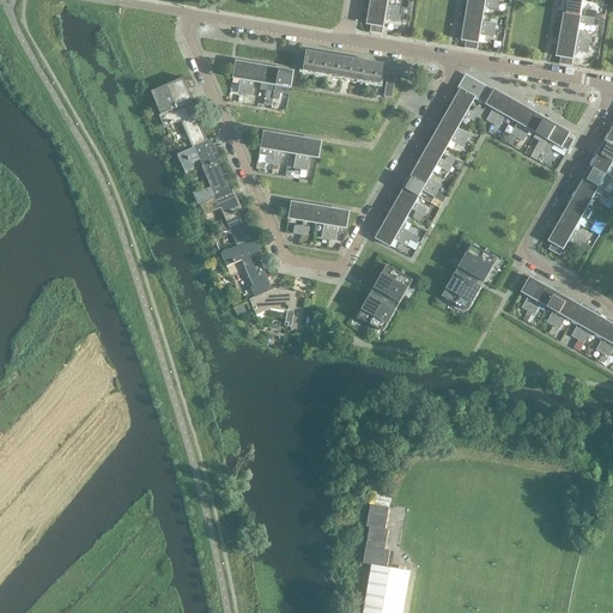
[(388,5),(388,0),(371,0),(370,10),(400,14),(400,8),(393,6),(388,5)]
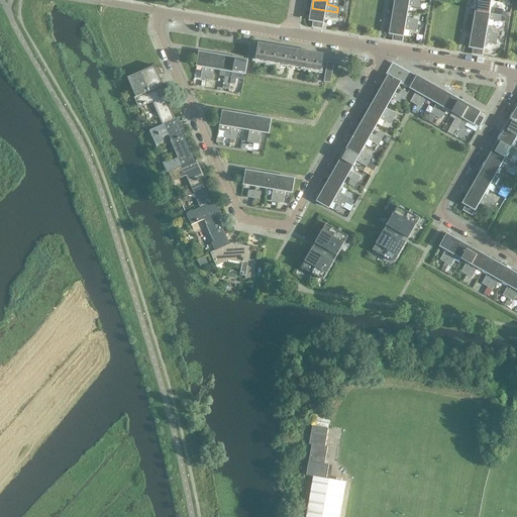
[(420,7),(421,2),(409,0),(395,0),(394,9),(408,12),(409,6),(414,7),(420,7)]
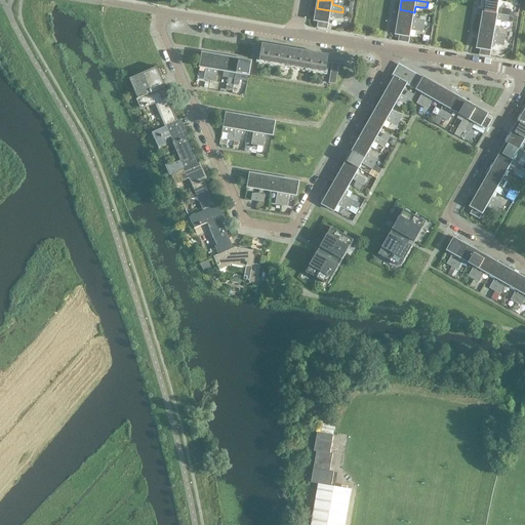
[(497,14),(499,1),(498,0),(485,0),(483,11),(497,14)]
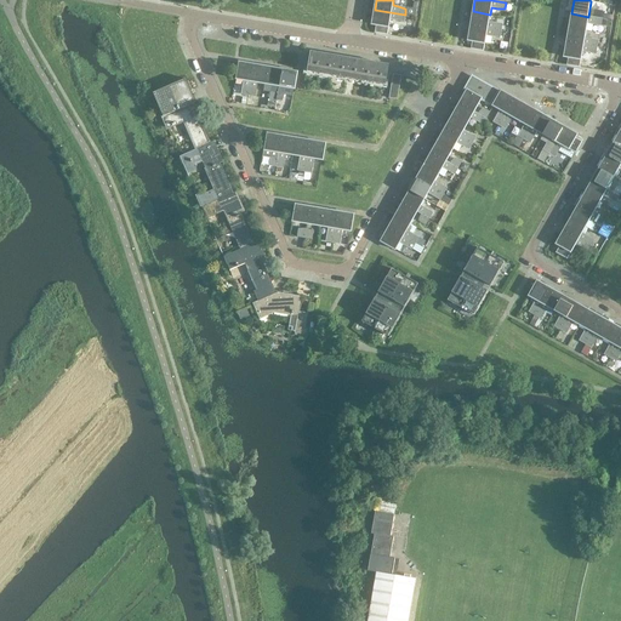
[(388,27),(391,20),(397,21),(404,20),(405,15),(375,10),(372,24),(376,26),(375,32),(387,34),(388,27)]
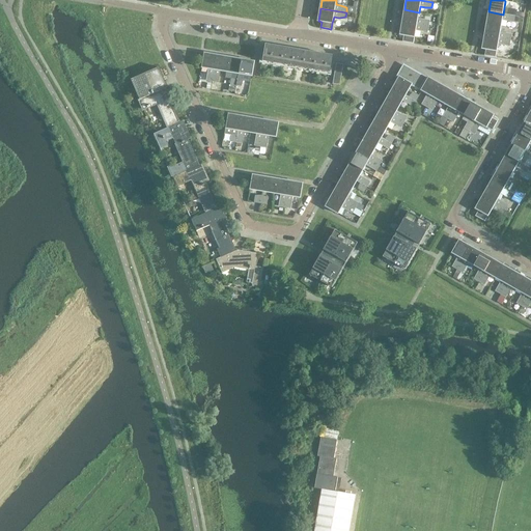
[(418,19),(419,12),(404,9),(402,22),(428,26),(429,22),(423,19),(418,19)]
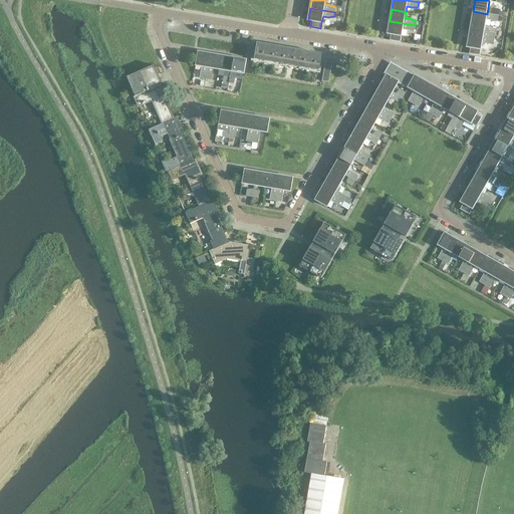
[(485,25),(486,18),(491,19),(491,20),(497,20),(498,16),(491,14),(487,14),(473,11),(471,23),(485,25)]
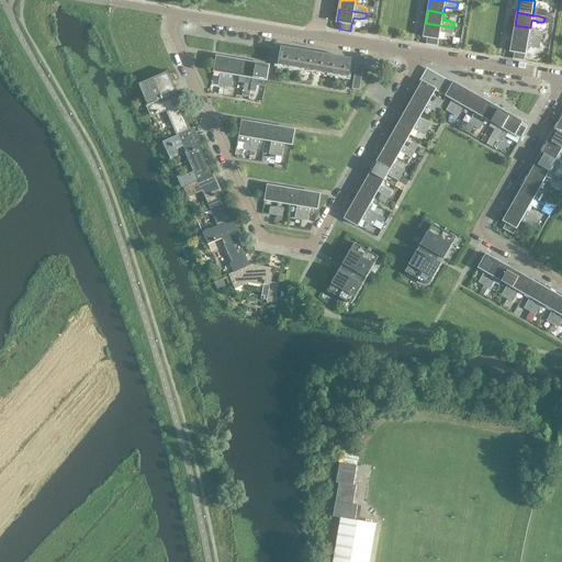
[(439,40),(440,32),(446,33),(452,33),(453,27),(426,23),(424,36),(428,37),(427,44),(437,45),(438,40),(439,40)]
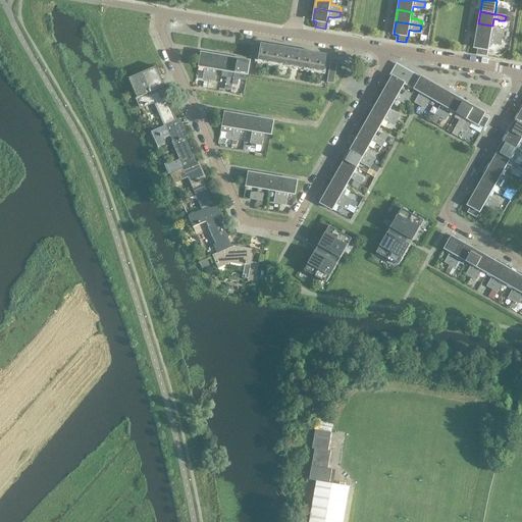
[(491,32),(492,25),(478,23),(476,36),(502,40),(503,35),(497,33),(491,32)]
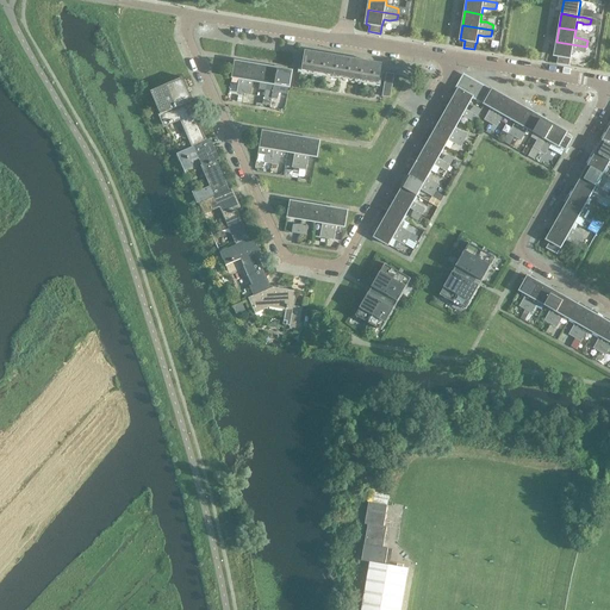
[(571,58),(572,51),(578,53),(585,51),(586,47),(556,42),(554,56),(559,57),(558,63),(568,66),(570,58),(571,58)]
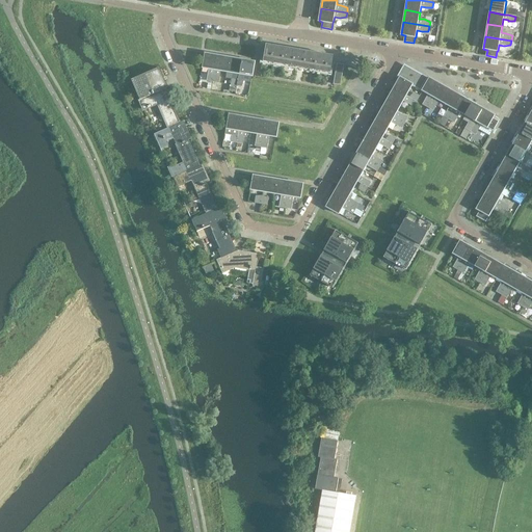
[(273,62),(275,48),(275,46),(265,45),(262,61),(273,63),(273,62)]
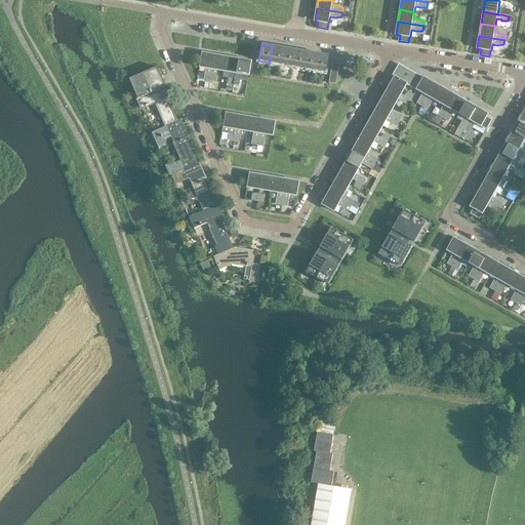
[(281,63),(283,49),(283,47),(272,45),(272,47),(270,62),(270,63),(280,65),(280,63),(281,63)]
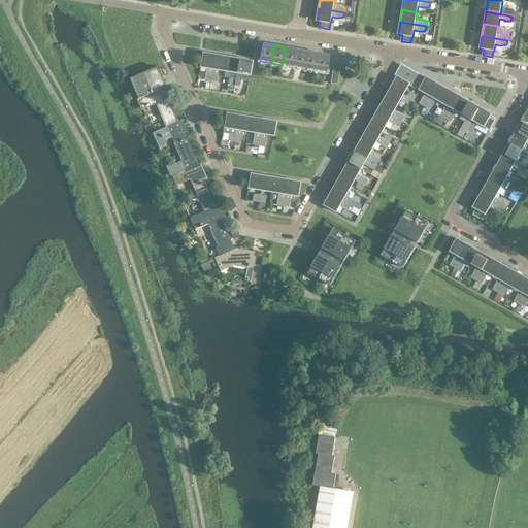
[(293,65),(296,51),(295,51),(295,50),(285,47),(285,50),(283,63),(282,63),(282,65),(293,67),(293,65)]
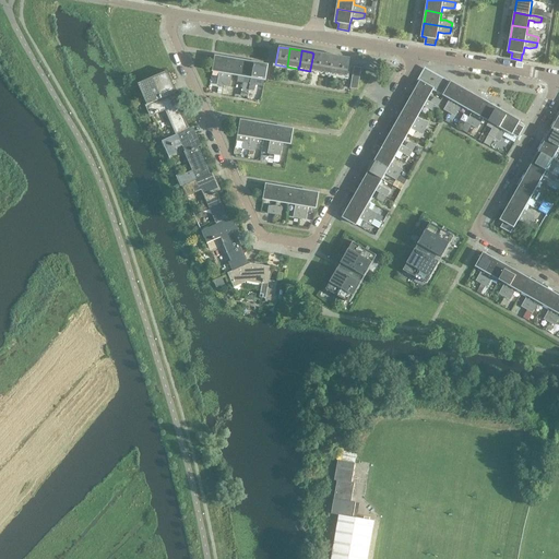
[(322,71),(324,56),(324,55),(312,52),(312,54),(313,54),(310,69),(310,71),(321,72),(321,71),(322,71)]
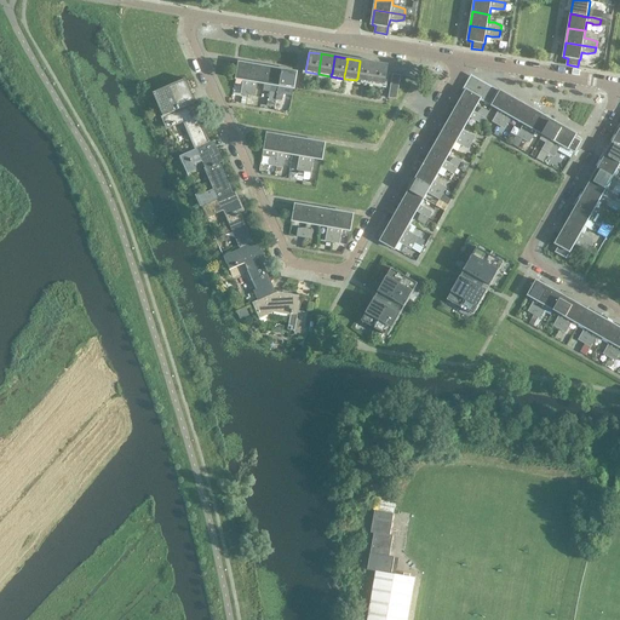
[(369,81),(373,64),(372,64),(372,63),(360,61),(360,62),(357,79),(356,79),(356,80),(369,82),(369,81)]
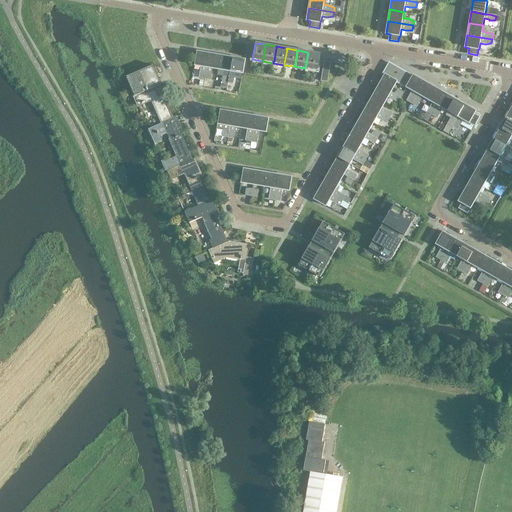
[(204,79),(208,53),(196,51),(193,65),(200,66),(199,72),(199,78),(204,79)]
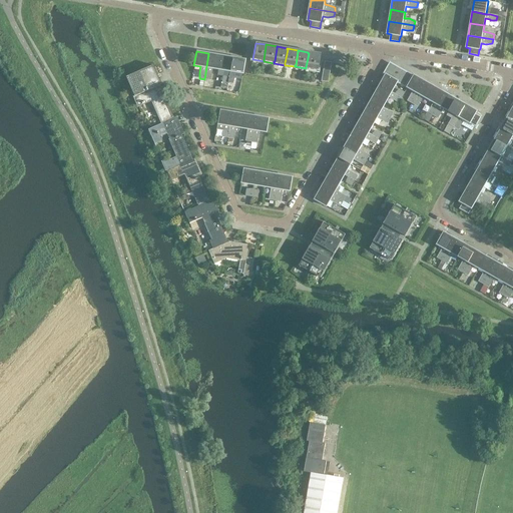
[(317,70),(320,54),(308,52),(308,53),(309,53),(306,67),(306,68),(317,70)]
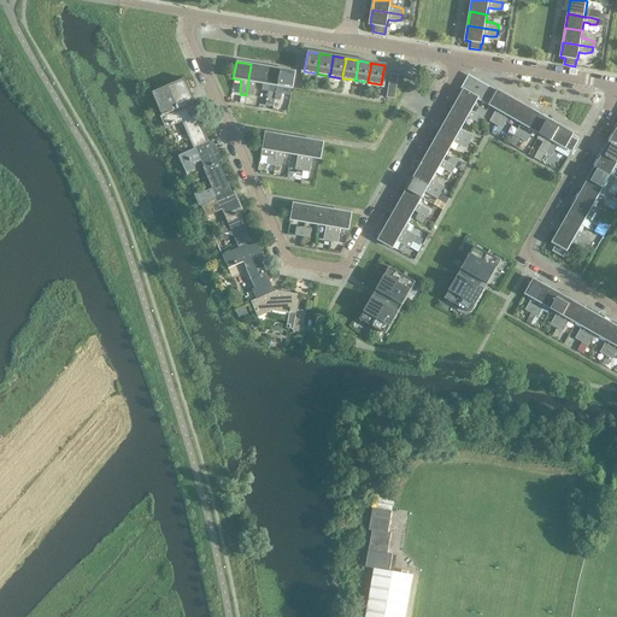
[(262,83),(265,66),(251,64),(246,95),(252,95),(254,89),(256,82),(262,83)]
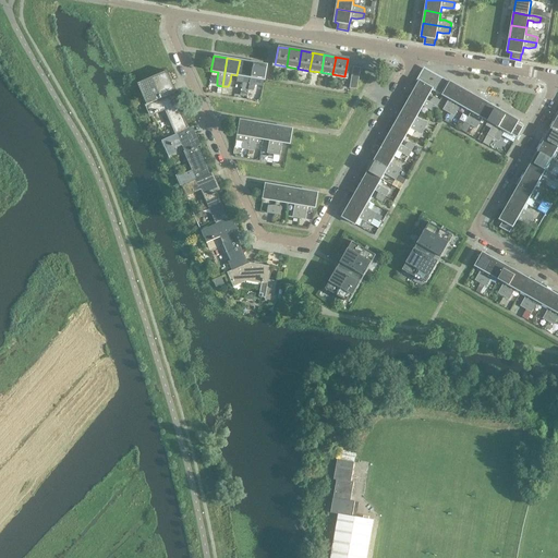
[(250,77),(252,62),(240,60),(237,75),(250,77)]
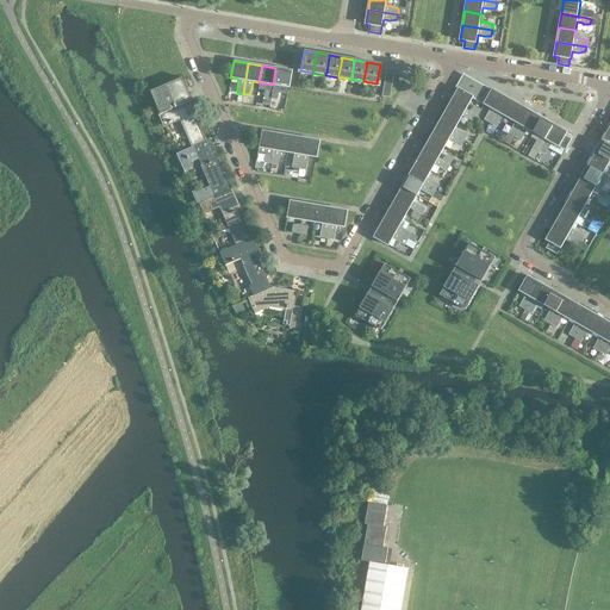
[(287,87),(291,70),(275,68),(273,85),(272,91),(271,99),(277,99),(279,93),(280,86),(287,87)]
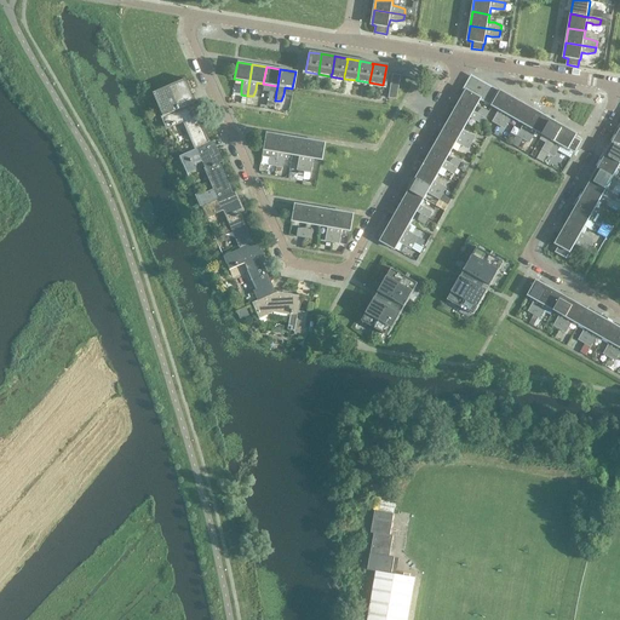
[(210,143),(197,113),(193,103),(194,102),(184,79),(151,93),(166,127),(183,120),(196,149),(210,143)]
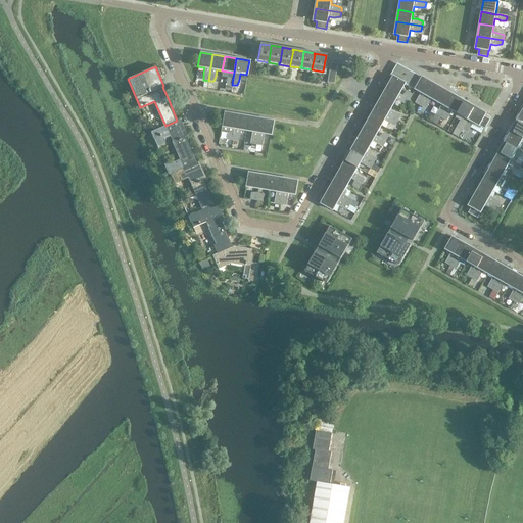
[(419,79),(414,76),(414,75),(409,70),(401,66),(400,66),(399,69),(395,67),(390,76),(392,77),(393,76),(406,83),(406,84),(413,89),(419,79)]
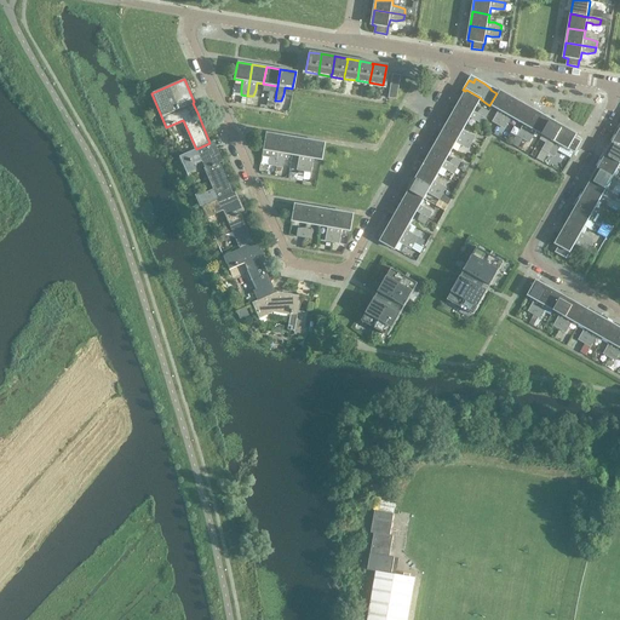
[(474,112),(481,99),(481,98),(466,90),(465,91),(459,103),(474,112)]
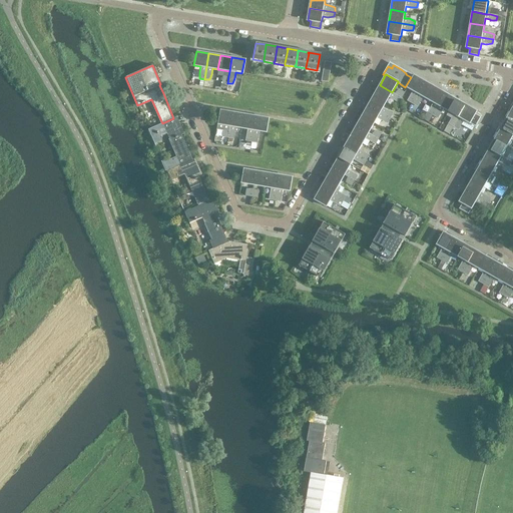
[(418,93),(425,81),(414,75),(407,87),(413,90),(411,95),(409,101),(413,103),(416,97),(418,93)]
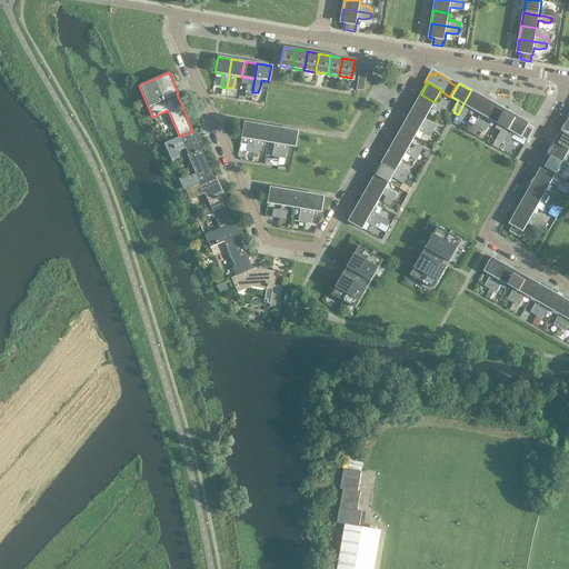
[(475,110),(482,97),(471,90),(463,103),(461,108),(458,115),(462,117),(467,112),(469,107),(475,110)]
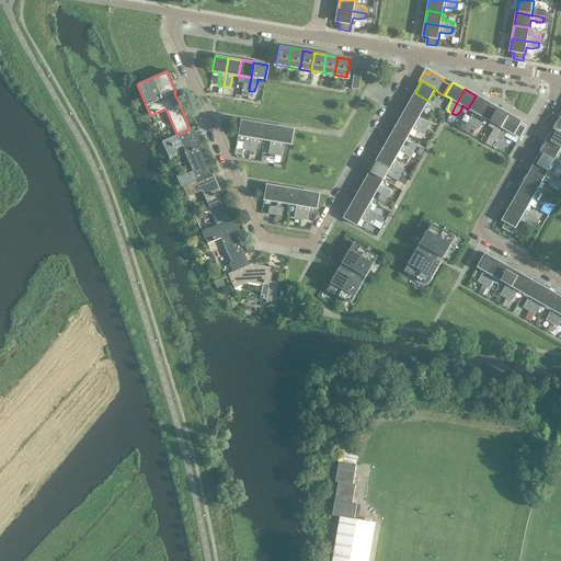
[(432,103),(428,101),(415,93),(409,104),(422,112),(425,106),(431,110),(437,111),(439,107),(432,103)]
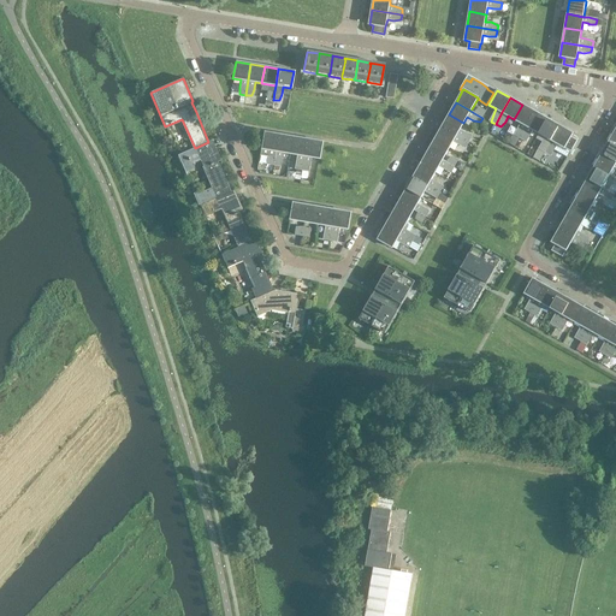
[(527,126),(535,112),(522,105),(514,119),(521,123),(517,129),(515,135),(520,138),(525,130),(527,126)]
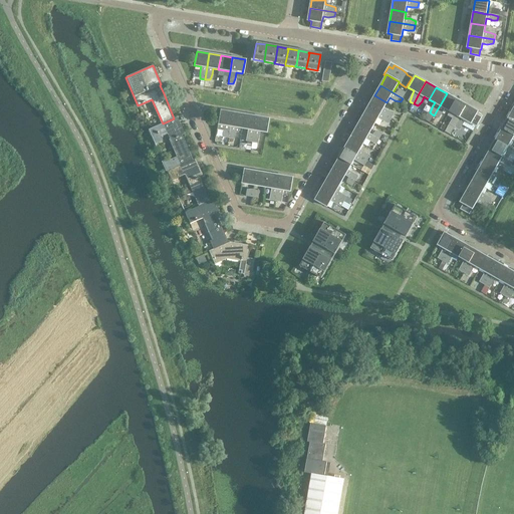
[(405,94),(400,89),(396,94),(403,98),(405,94)]
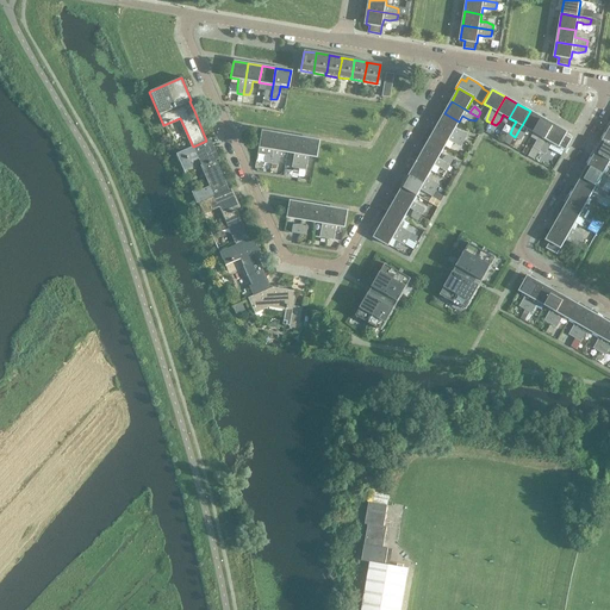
[(534,132),(542,118),(530,111),(522,125),(520,129),(515,137),(520,139),(524,134),(528,129),(534,132)]
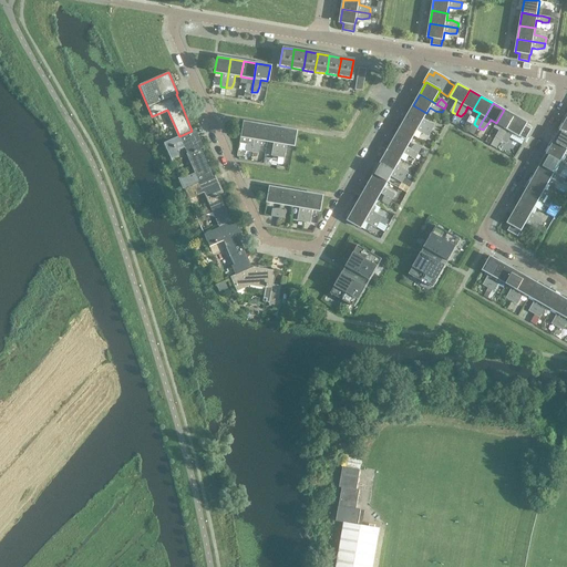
[(423,119),(426,113),(413,105),(406,116),(431,131),(433,126),(429,122),(423,119)]
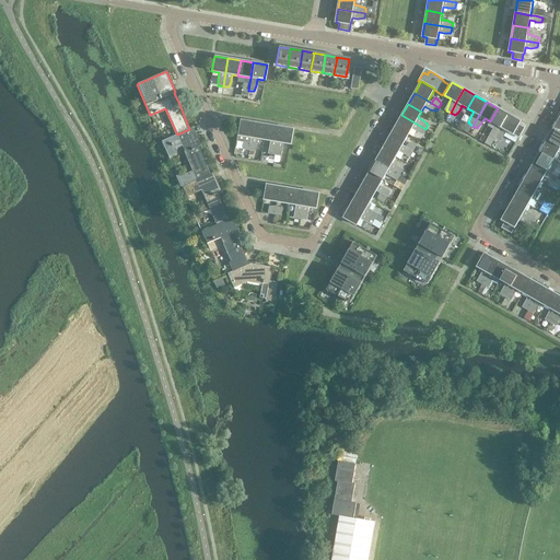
[(494,138),(509,114),(498,108),(490,121),(496,125),(492,129),(490,136),(494,138)]
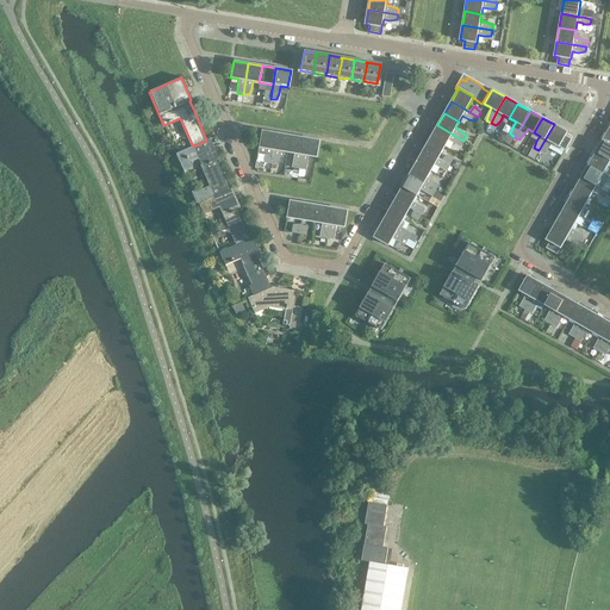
[(571,139),(565,136),(567,132),(554,124),(539,150),(543,154),(548,148),(552,142),(559,147),(565,149),(571,139)]
